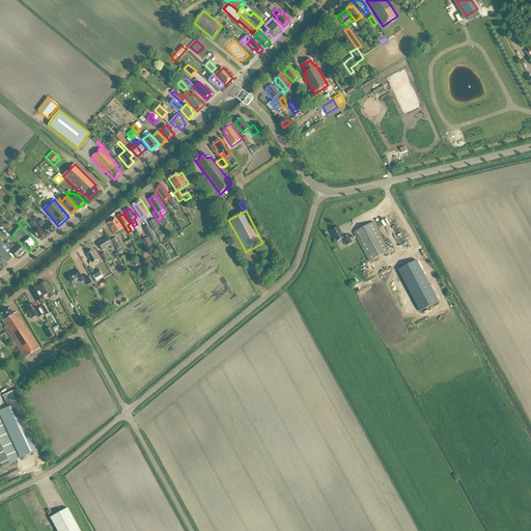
[(116,220),(115,219),(112,221),(120,234),(124,232),(122,230),(124,229),(123,228),(117,220),(116,220)]
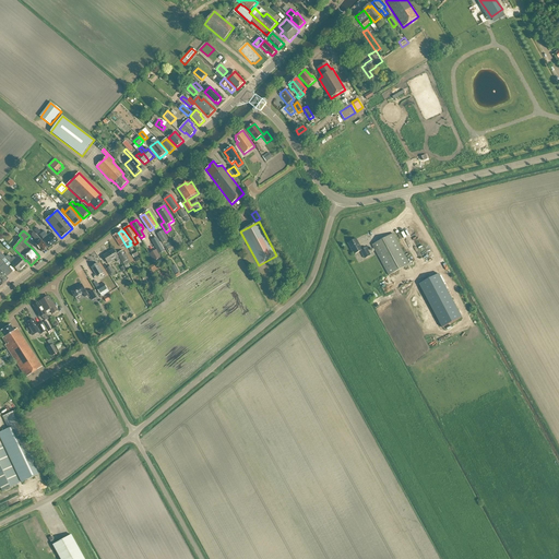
[(42,240),(43,240),(49,248),(58,241),(51,234),(50,234),(47,236),(44,232),(38,235),(43,239),(42,240)]
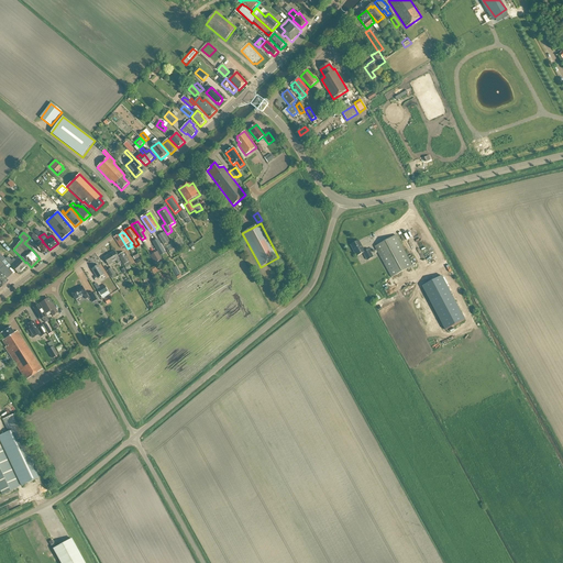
[(158,236),(164,245),(169,242),(164,233),(158,236)]
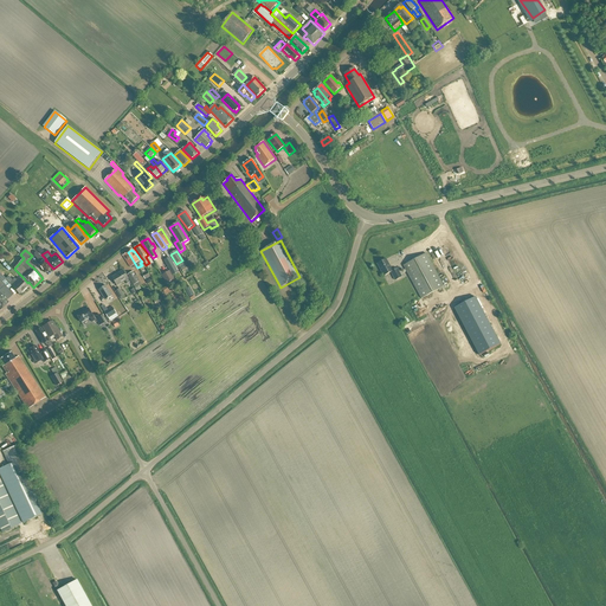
[(51,269),(44,260),(36,252),(34,253),(34,256),(40,263),(38,265),(45,274),(51,269)]
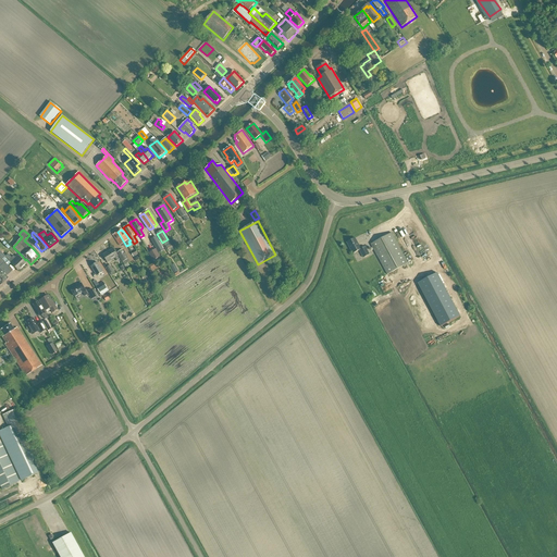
[(123,247),(125,247),(126,246),(118,232),(113,235),(120,246),(121,247),(123,247)]
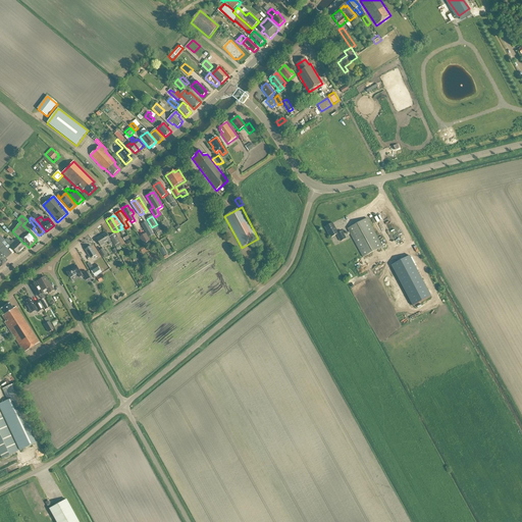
[(348,229),(363,258),(382,248),(367,219),(348,229)]
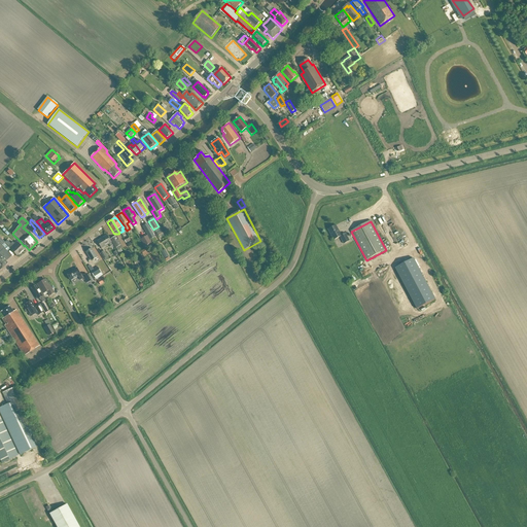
[(149,237),(153,235),(147,224),(144,226),(149,237)]
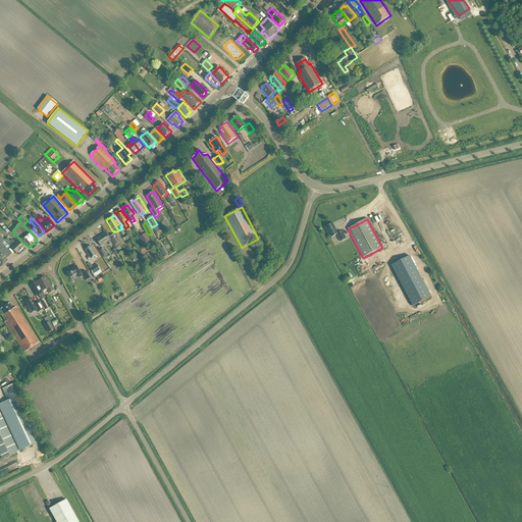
[(341,243),(346,240),(343,231),(338,235),(332,223),(325,228),(330,239),(336,236),(341,243)]
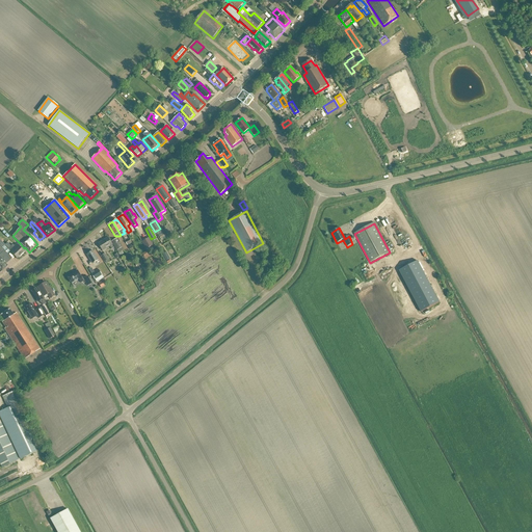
[(103,251),(105,249),(110,247),(111,249),(113,247),(112,245),(108,238),(99,244),(103,251)]
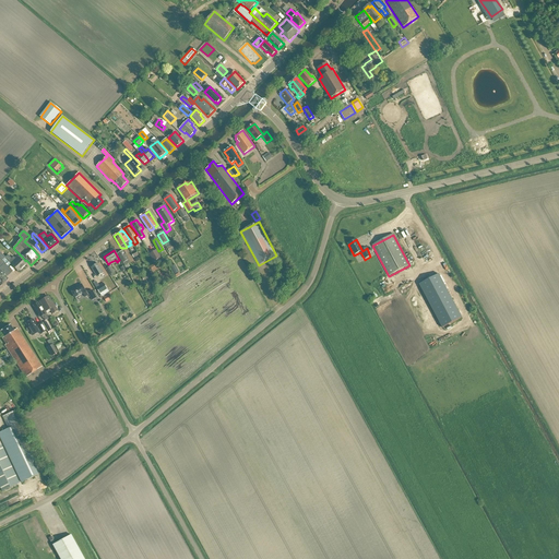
[(130,263),(122,251),(117,254),(126,270),(129,268),(128,265),(130,263)]
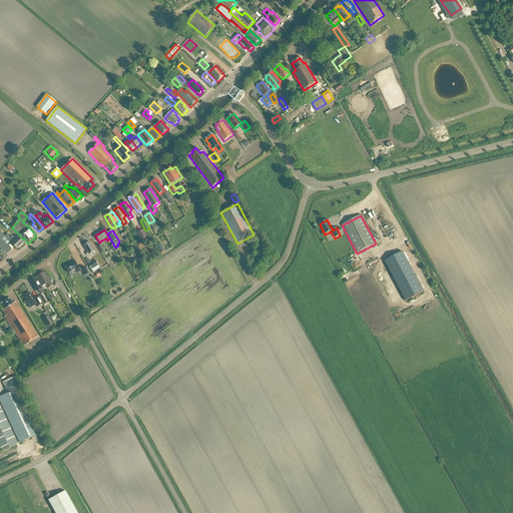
[(148,237),(144,230),(138,234),(142,241),(148,237)]
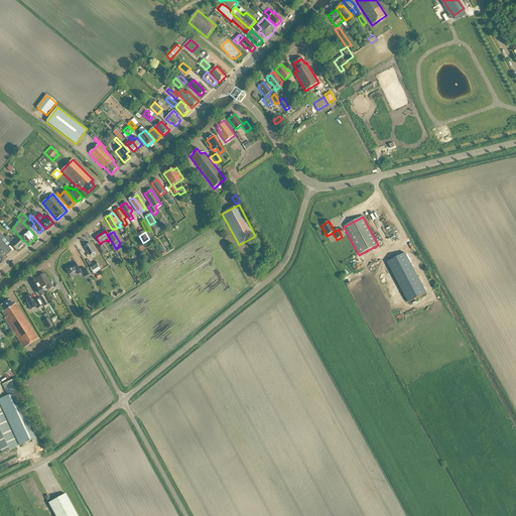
[(23,244),(21,242),(16,237),(12,241),(7,236),(3,240),(5,242),(8,245),(9,244),(16,251),(23,244)]
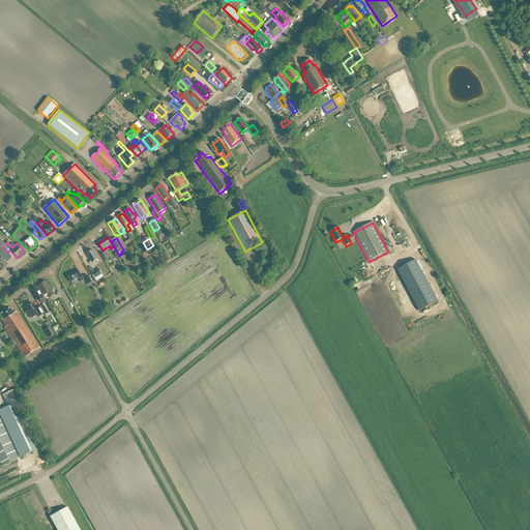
[(0,271),(7,265),(5,263),(10,258),(3,249),(0,245),(0,271)]
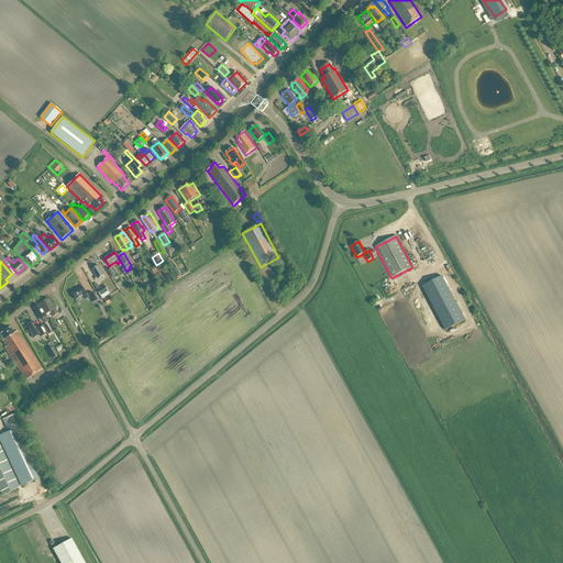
[(98,279),(105,275),(99,266),(92,271),(98,279)]
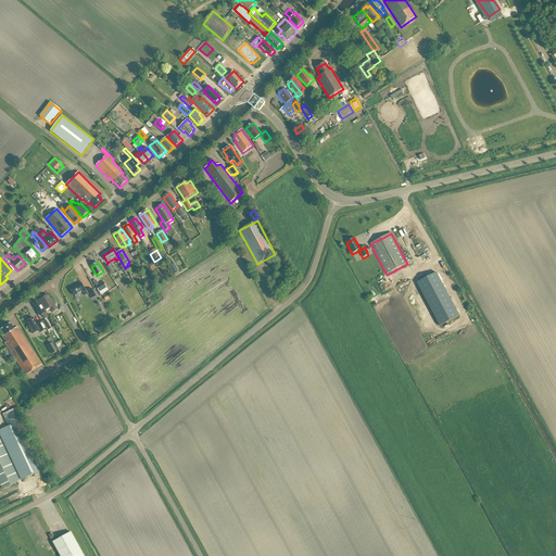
[(437,273),(417,283),(440,327),(459,317),(437,273)]
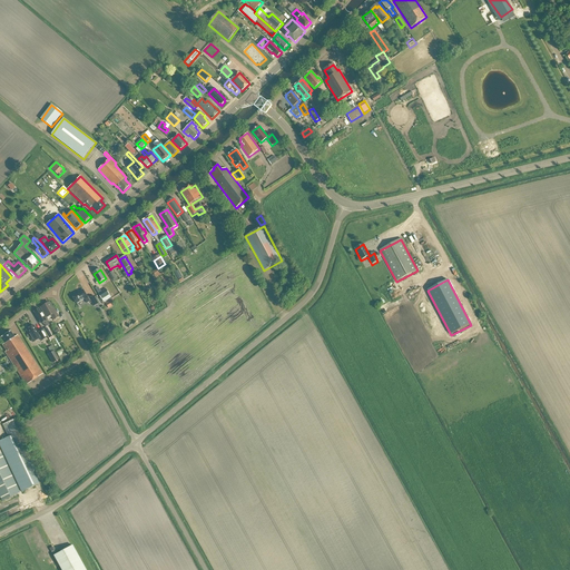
[(106,290),(99,294),(102,300),(109,295),(106,290)]
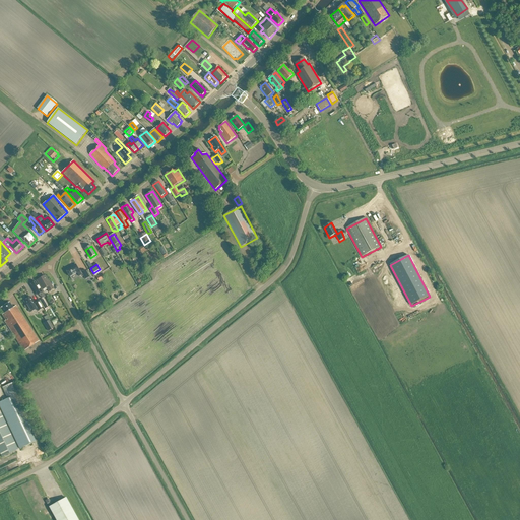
[(83,275),(85,279),(89,277),(86,270),(82,272),(80,271),(76,265),(66,270),(70,277),(77,273),(79,277),(83,275)]
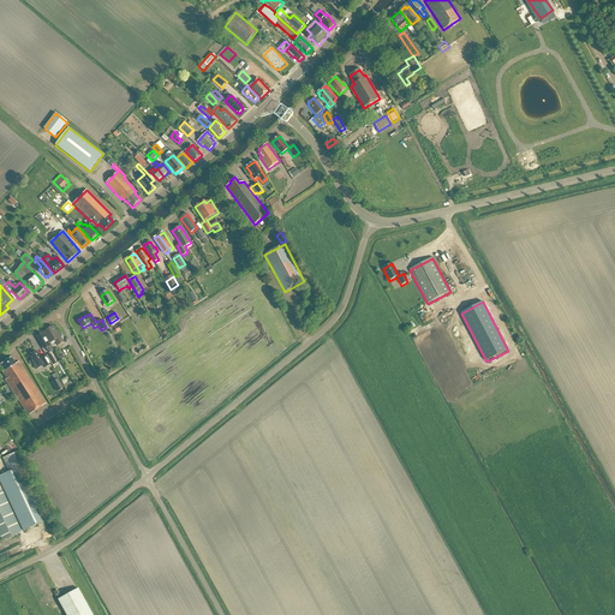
[(58,346),(64,342),(58,333),(57,332),(54,328),(52,328),(52,327),(43,332),(49,344),(54,340),(58,346)]
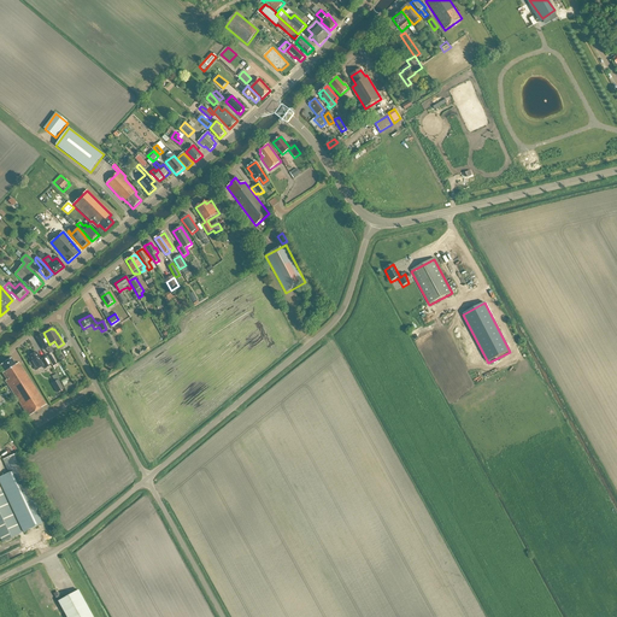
[(45,340),(41,334),(36,338),(43,351),(45,350),(46,352),(47,352),(50,356),(53,352),(51,347),(50,347),(45,340)]
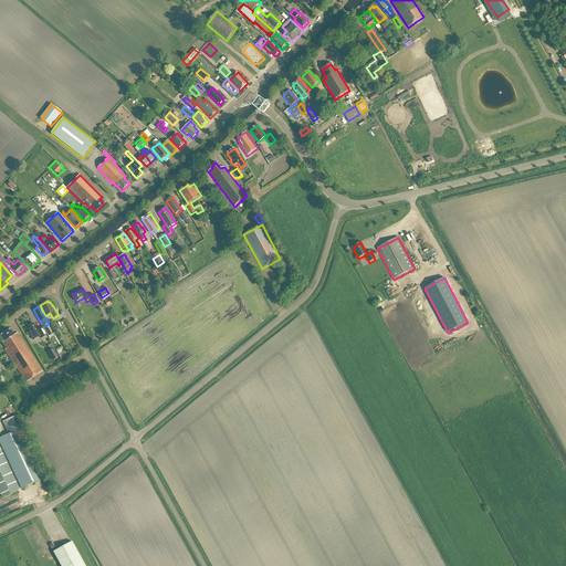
[(28,333),(27,333),(27,334),(28,336),(29,336),(30,336),(33,341),(40,336),(41,339),(46,336),(42,328),(38,331),(33,324),(25,328),(28,333)]
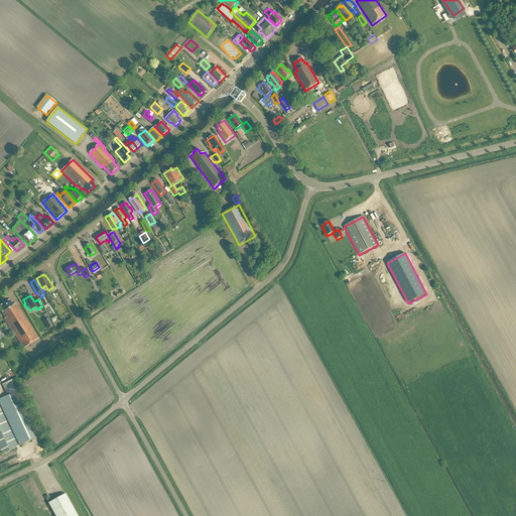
[(23,349),(38,339),(16,303),(12,305),(9,300),(0,306),(4,311),(2,312),(5,318),(4,319),(23,349)]
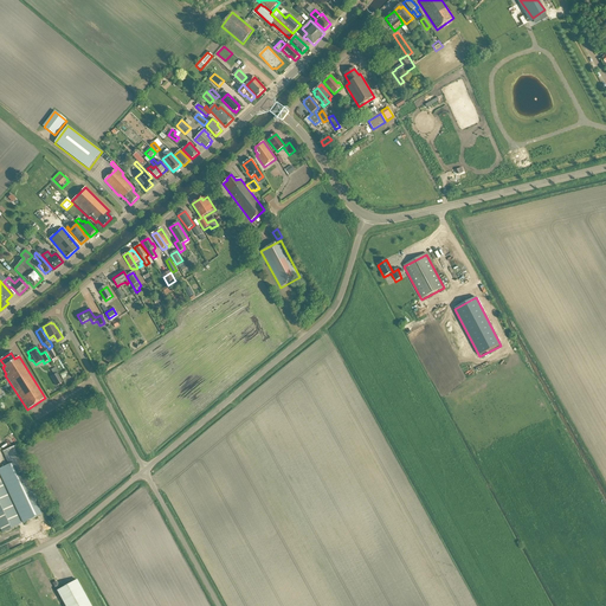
[(57,386),(63,382),(58,374),(52,376),(57,386)]
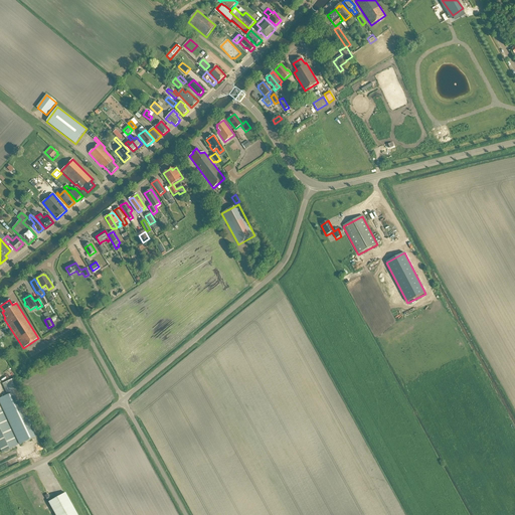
[(2,384),(7,395),(0,398),(0,402),(19,445),(37,436),(16,391),(11,379),(2,384)]
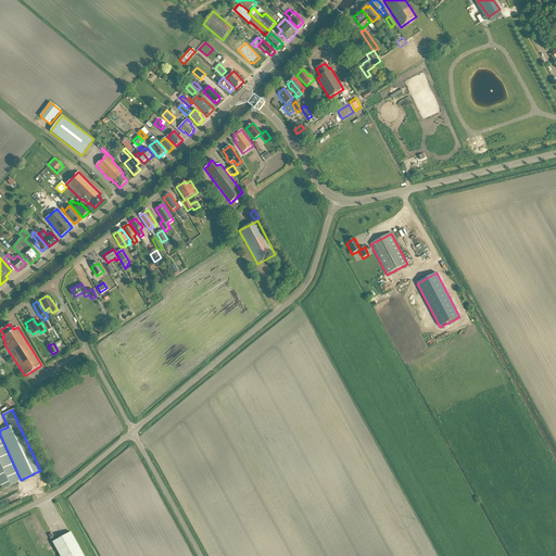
[(0,487),(1,490),(19,481),(1,443),(0,443),(0,487)]
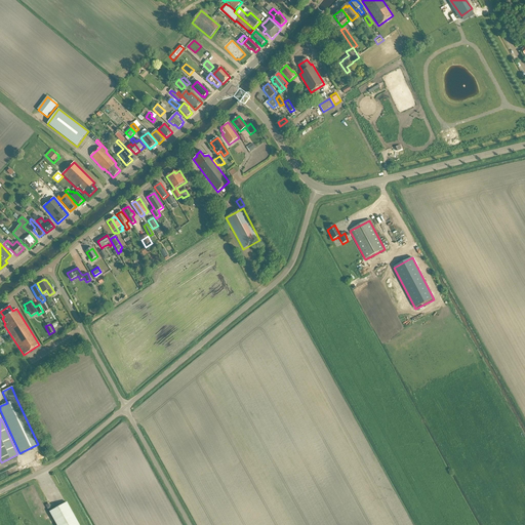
[(78,524),(66,502),(48,512),(55,524),(78,524)]
